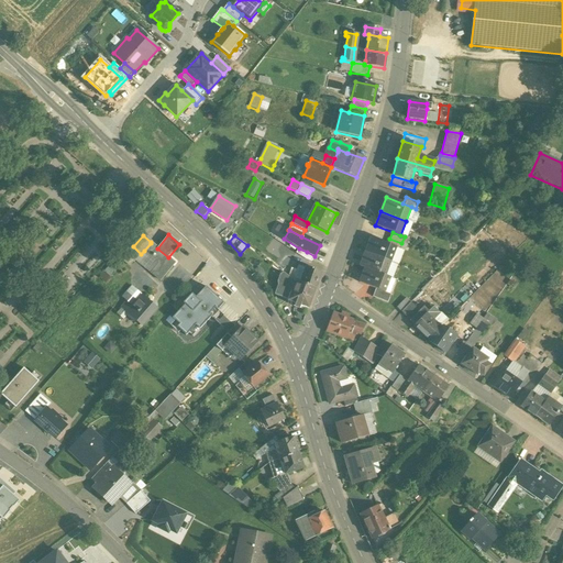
[(387,244),(371,238),(365,252),(390,262),(396,247),(387,244)]
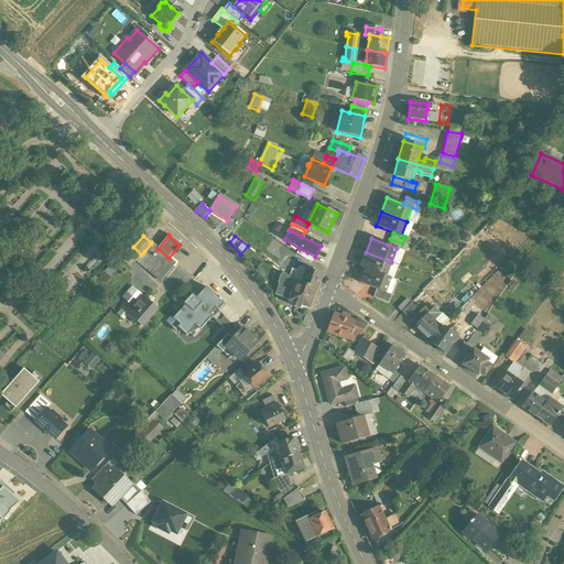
[(402,243),(390,239),(388,245),(397,248),(400,250),(402,243)]
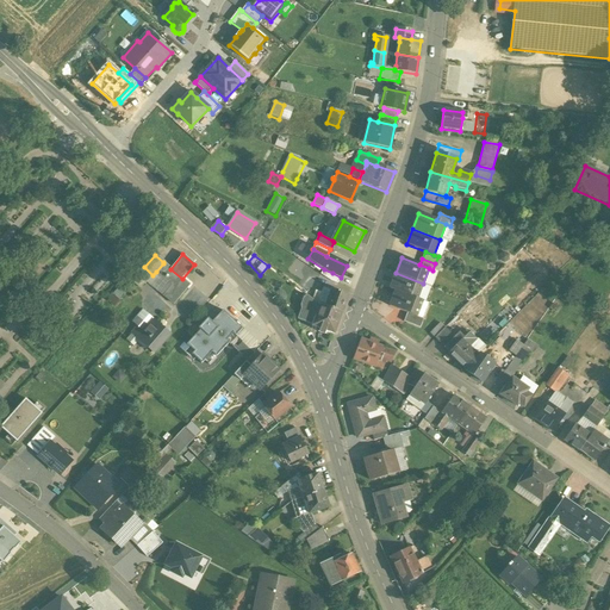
[(170,269),(163,263),(156,272),(169,282),(160,293),(173,304),(190,285),(188,285),(181,279),(182,279),(170,269)]
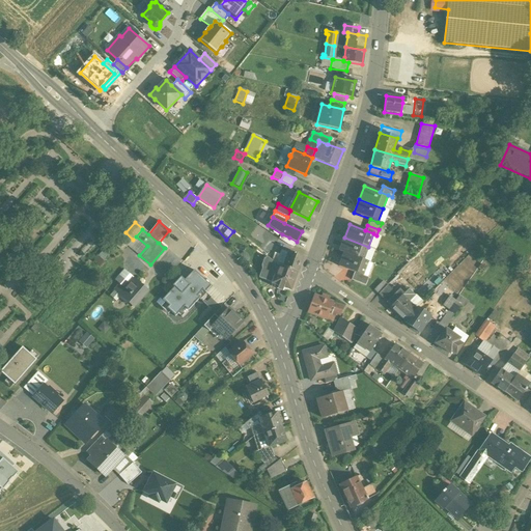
[(133,240),(126,232),(120,239),(128,245),(133,240)]
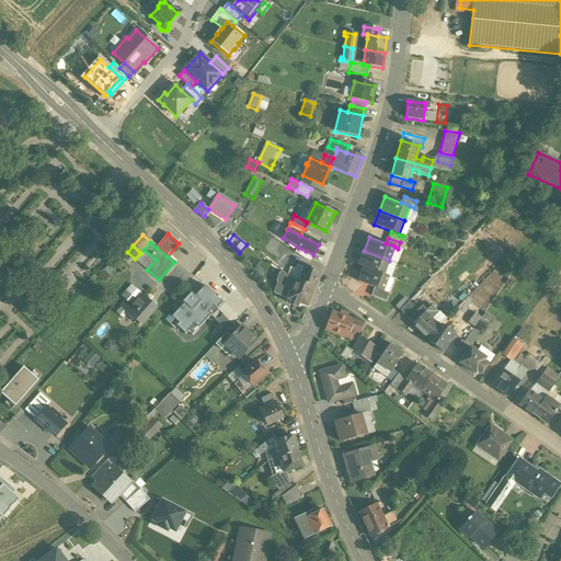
[(310,261),(313,255),(306,251),(298,248),(295,253),(304,259),(310,261)]
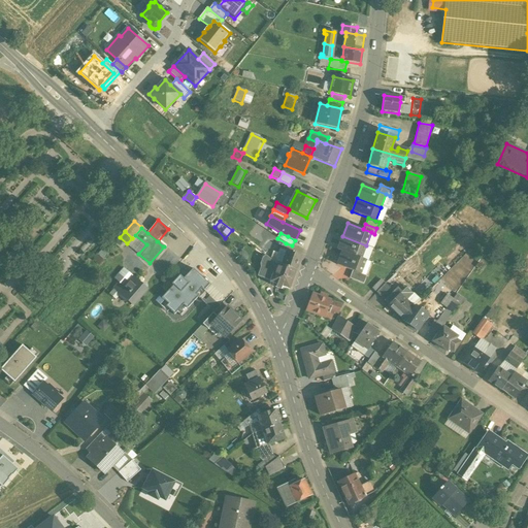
[(366,245),(342,236),(337,251),(342,252),(361,260),(366,245)]
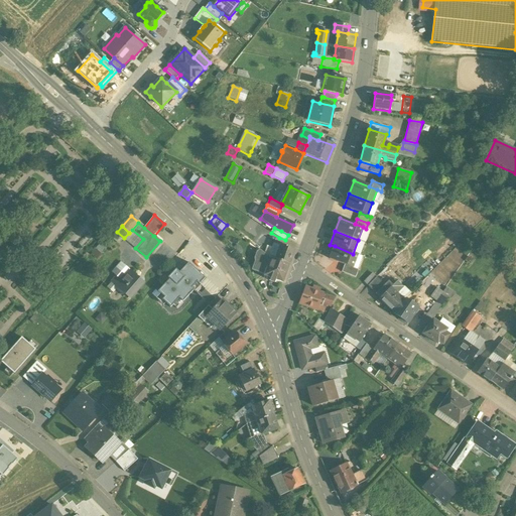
[(93,254),(98,258),(106,248),(101,244),(93,254)]
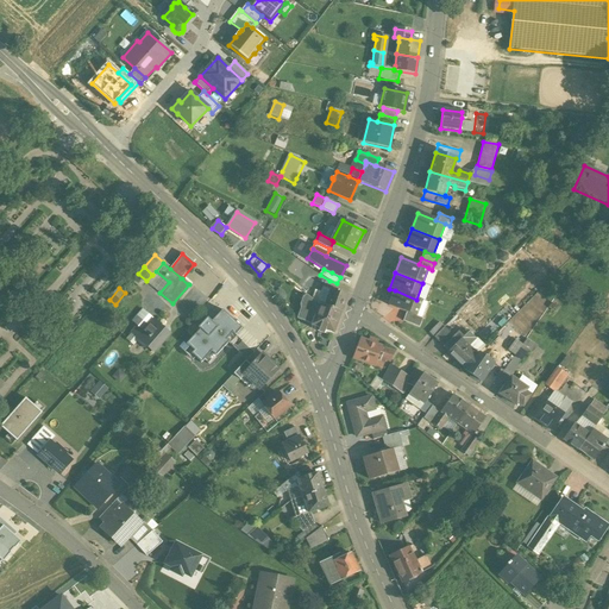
[(331,290),(324,288),(318,303),(320,305),(321,305),(326,306),(331,290)]
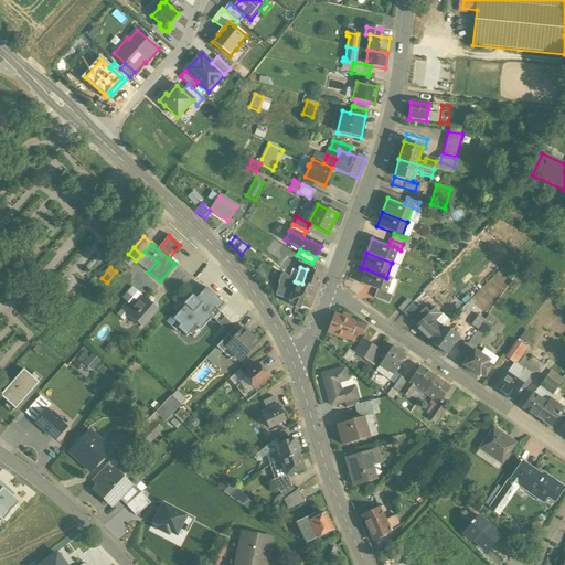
[(322,274),(308,268),(302,284),(301,285),(317,290),(322,274)]
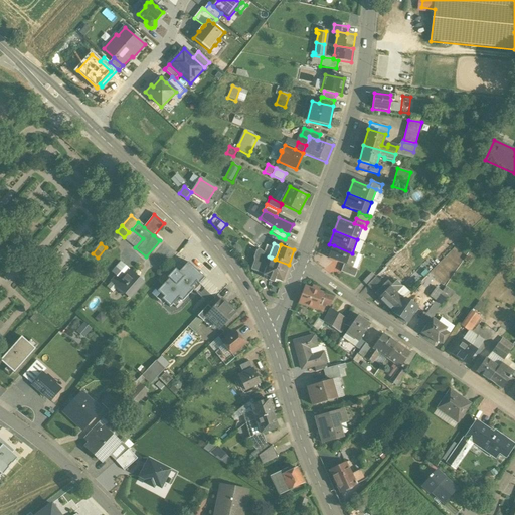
[(352,253),(334,245),(329,259),(343,265),(351,268),(352,268),(357,254),(352,253)]
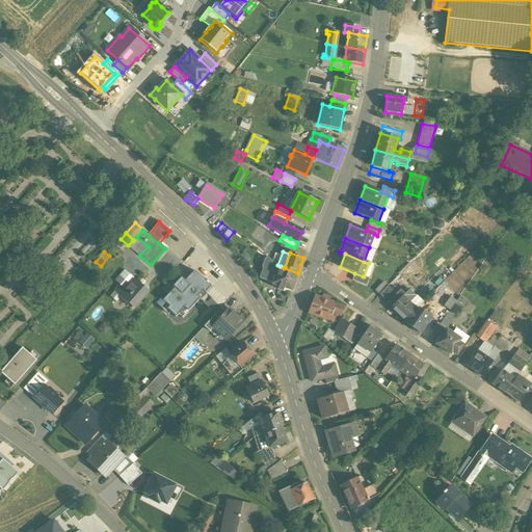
[(277,265),(267,258),(260,278),(272,284),(276,272),(277,272),(280,266),(277,265)]
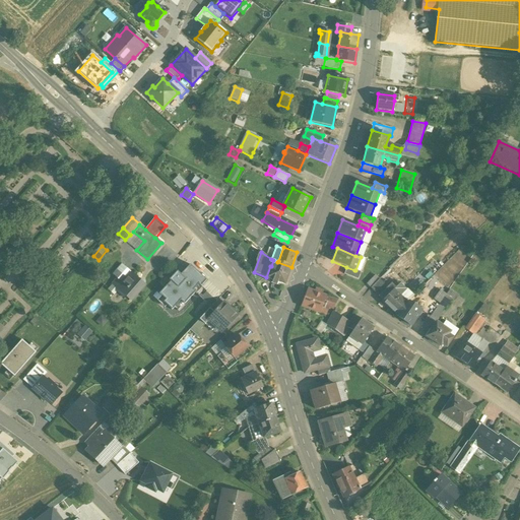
[(278,261),(274,260),(273,260),(271,266),(270,266),(266,277),(272,280),(271,282),(276,284),(277,282),(284,284),(291,267),(277,262),(278,261)]
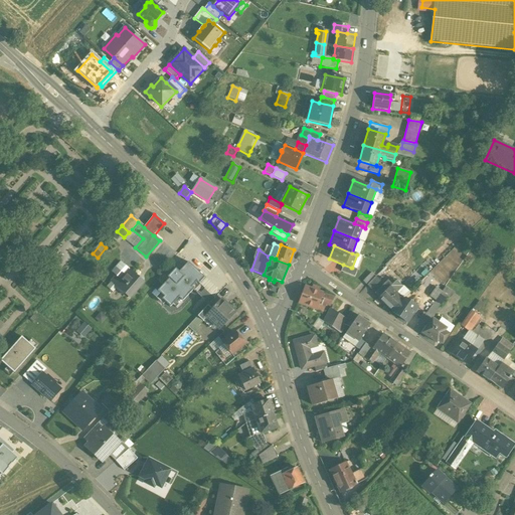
[(204,278),(188,263),(179,273),(175,269),(168,277),(169,279),(158,291),(164,297),(162,300),(170,307),(179,298),(183,302),(193,290),(191,288),(197,282),(199,284),(204,278)]
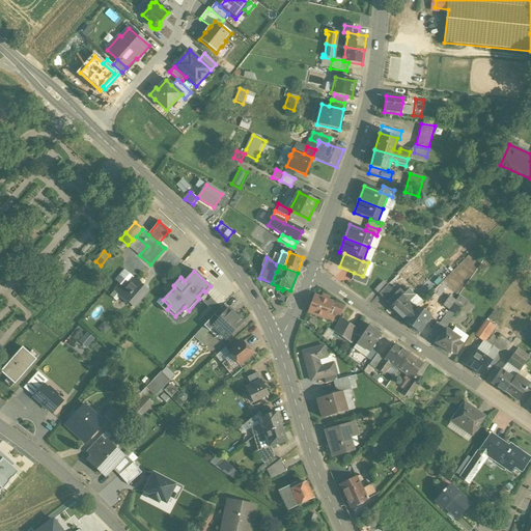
[(362,276),(354,273),(352,280),(365,286),(368,278),(363,276),(362,276)]
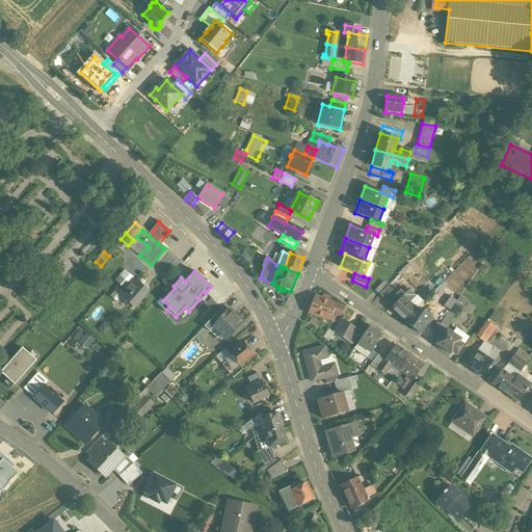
[(121,296),(120,296),(134,308),(149,291),(134,280),(126,290),(121,296)]
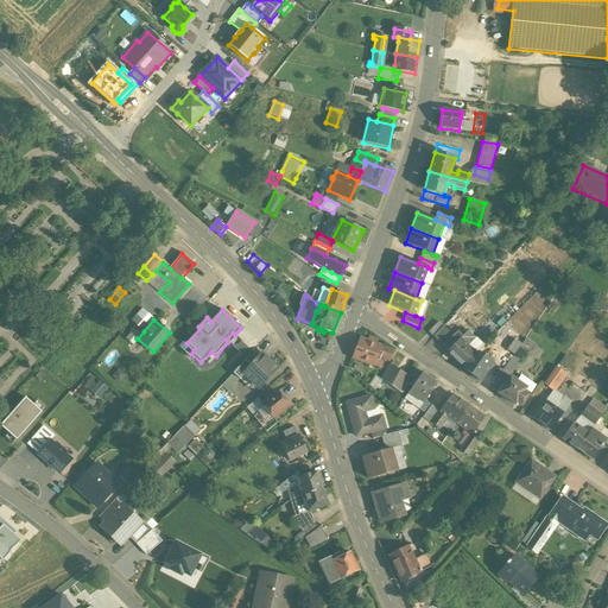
[(438,323),(429,333),(434,337),(443,328),(438,323)]
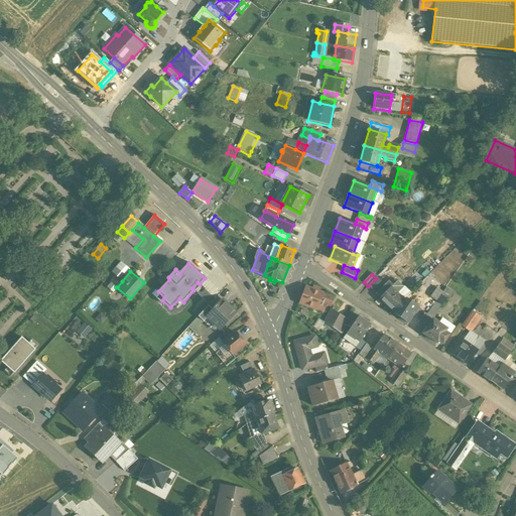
[(116,276),(111,282),(117,287),(122,281),(116,276)]
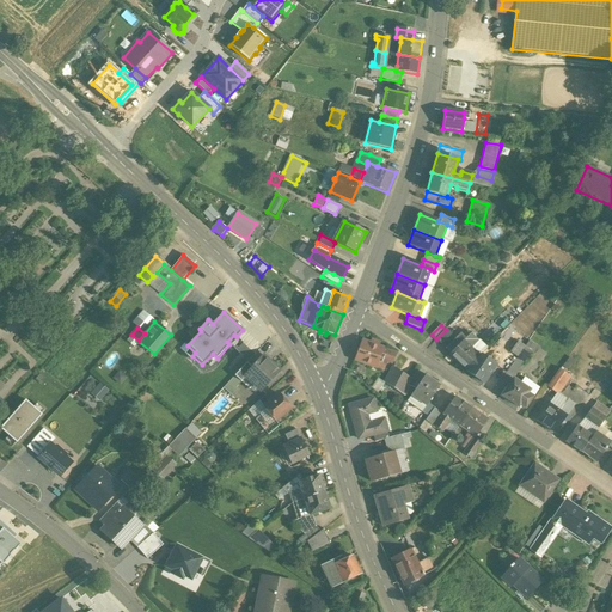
[(436,340),(436,341),(441,346),(452,335),(446,330),(436,340)]
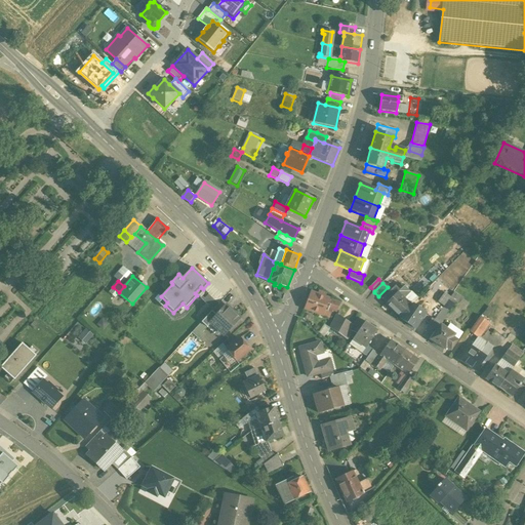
[(395,286),(381,299),(387,304),(398,292),(400,290),(395,286)]
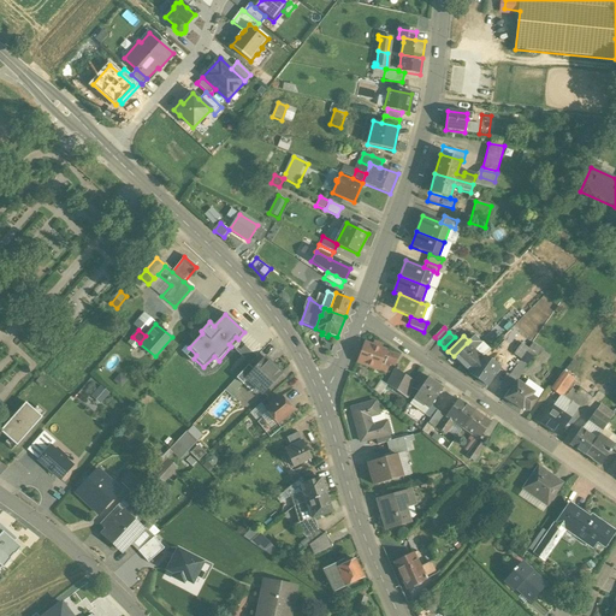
[(469,341),(467,343),(473,349),(479,342),(474,336),(469,341)]
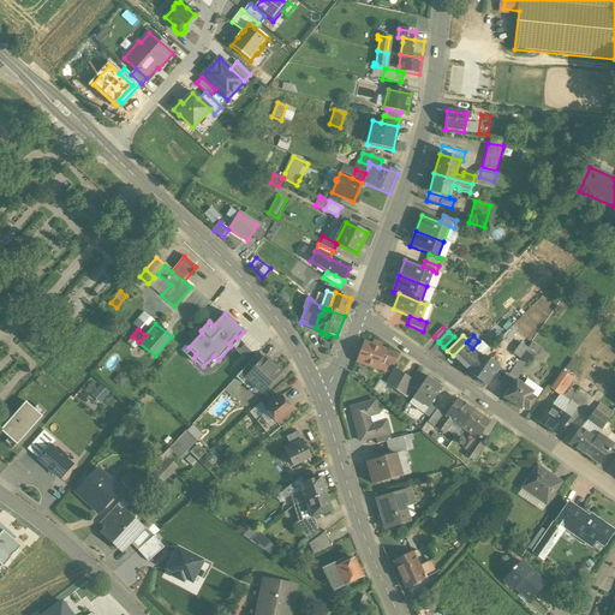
[(453,356),(452,357),(467,372),(482,359),(472,348),(466,342),(453,356)]
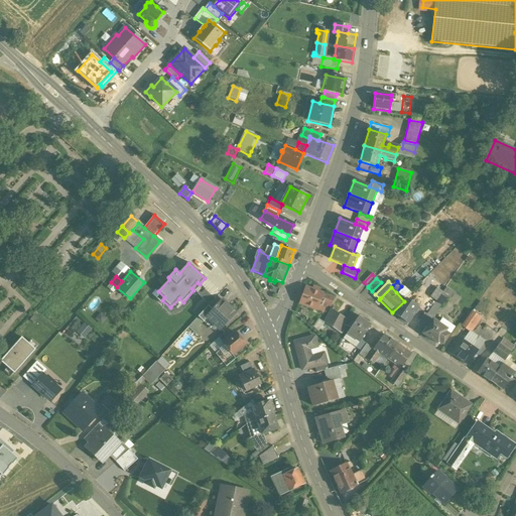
[(312,291),(306,288),(300,304),(316,309),(321,294),(317,292),(318,289),(314,288),(312,291)]
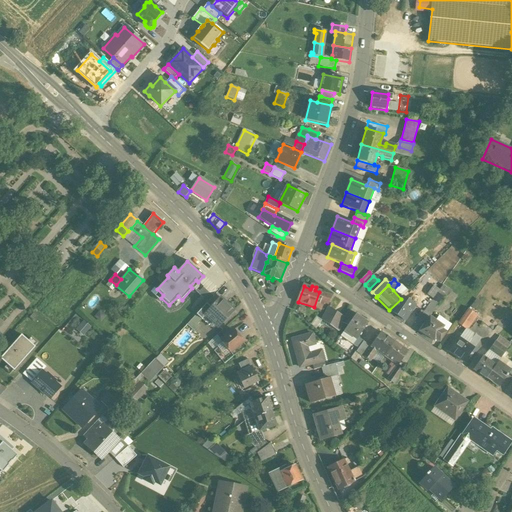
[(433,286),(427,295),(433,300),(439,291),(433,286)]
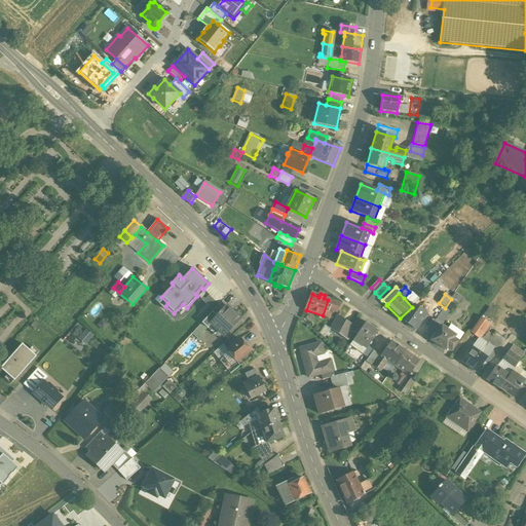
[(451,299),(445,308),(450,311),(456,302),(451,299)]
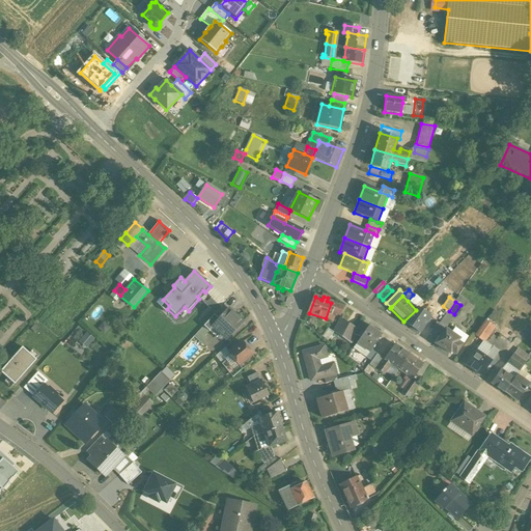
[(343,307),(331,303),(326,318),(339,324),(341,318),(342,316),(340,315),(343,307)]
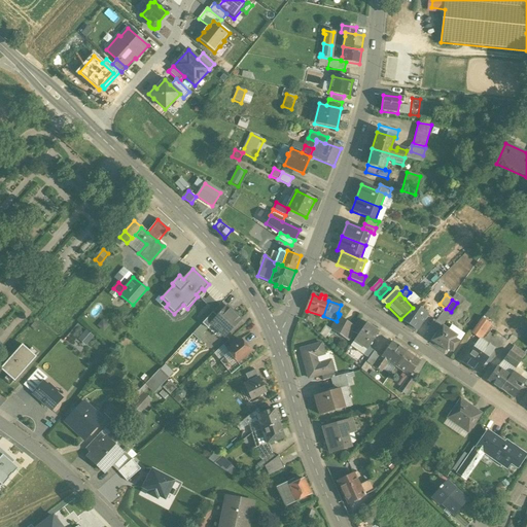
[(427,315),(414,306),(413,308),(400,319),(417,330),(427,315)]
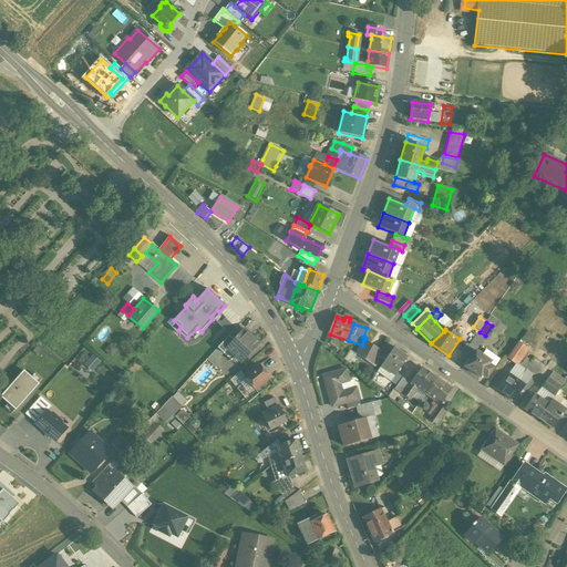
[(237,337),(236,337),(235,338),(235,339),(233,341),(226,348),(227,349),(240,360),(249,351),(250,352),(258,344),(244,330),(237,337)]
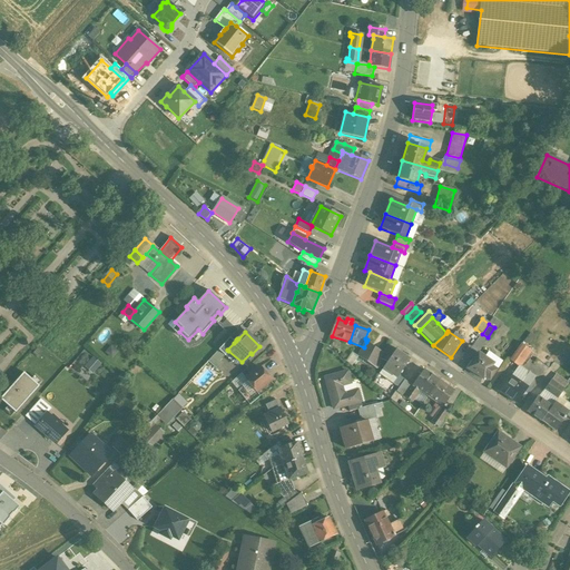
[(229,338),(218,351),(225,355),(228,351),(227,350),(234,343),(229,338)]
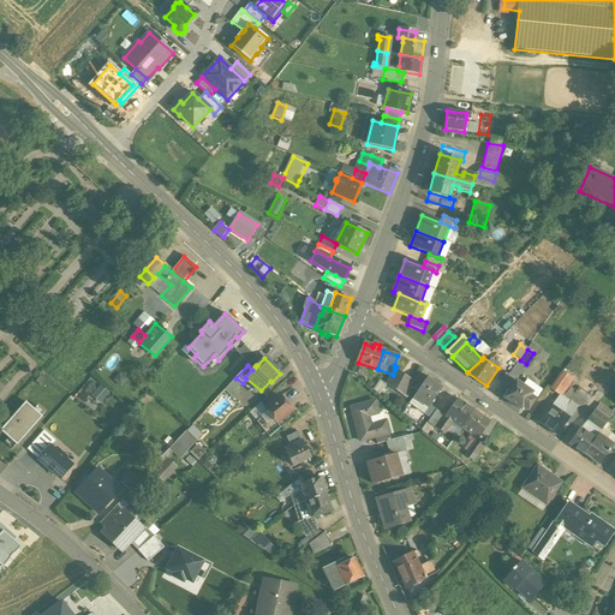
[(413,381),(395,369),(393,375),(392,376),(386,384),(405,398),(412,388),(408,387),(413,381)]
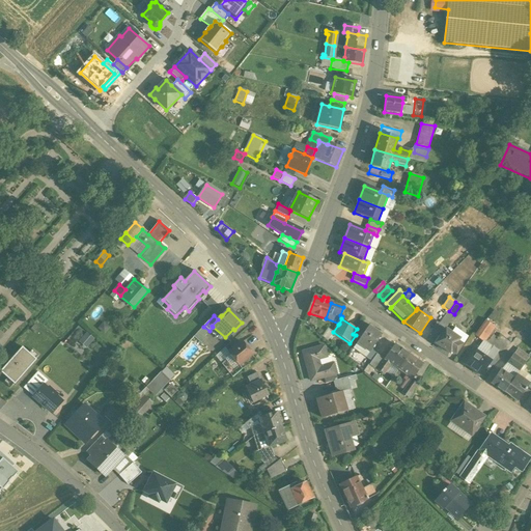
[(485,320),(475,335),(482,340),(493,326),(485,320)]
